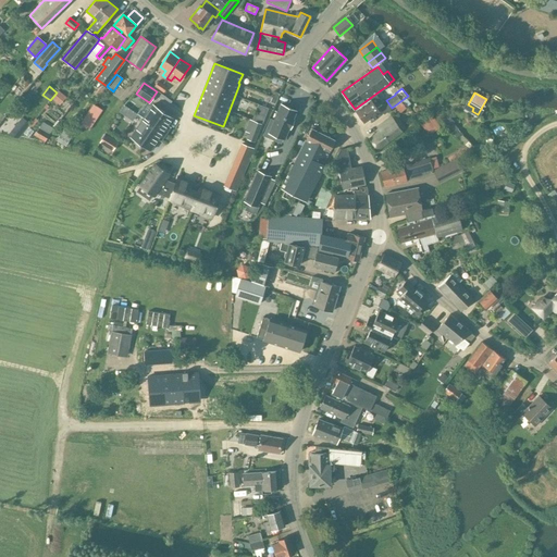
[(356,110),(356,111),(364,122),(379,111),(378,109),(384,106),(376,96),(356,110)]
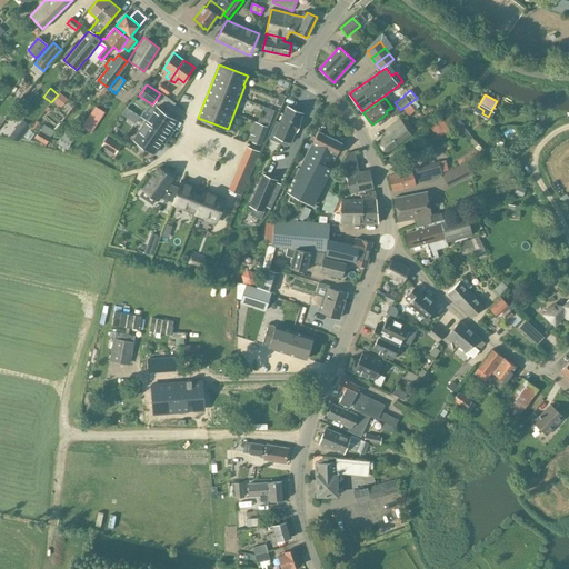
[(408,116),(415,110),(410,105),(403,109),(408,116)]
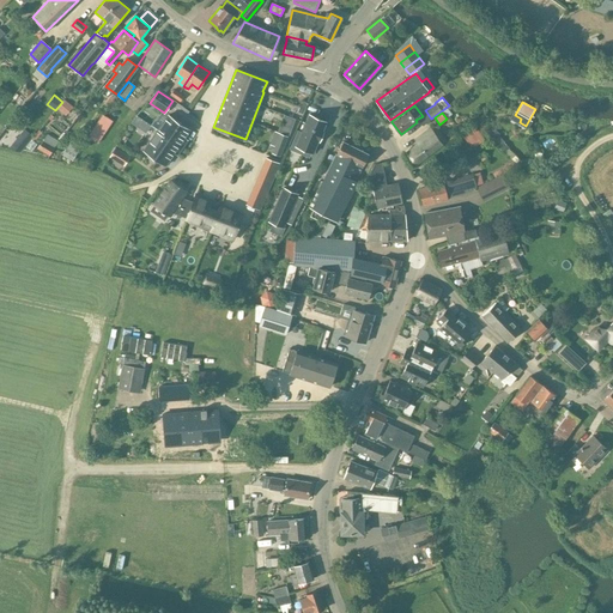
[(113,121),(102,114),(92,128),(103,135),(113,121)]
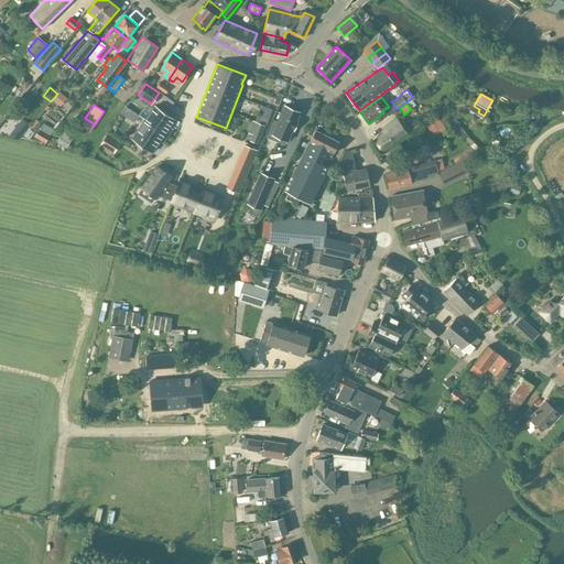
[(175,119),(155,106),(154,105),(154,106),(144,119),(169,137),(173,129),(171,127),(175,119)]
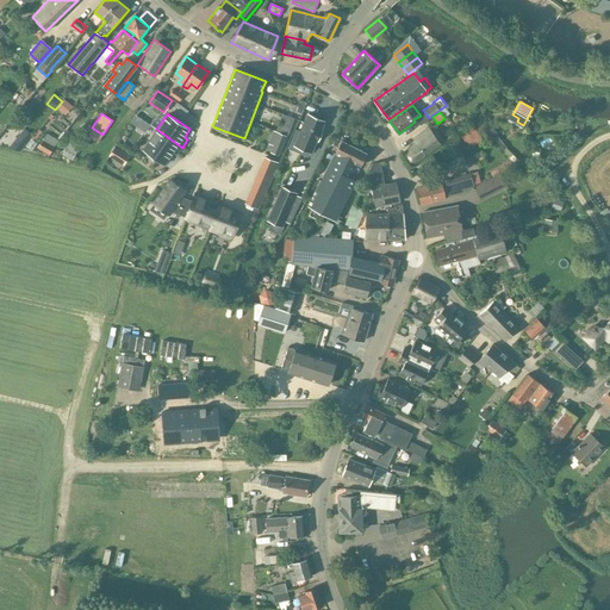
[(288,148),(300,153),(303,149),(311,153),(316,141),(317,141),(322,131),(321,131),(324,122),(307,114),(300,132),(297,130),(288,148)]
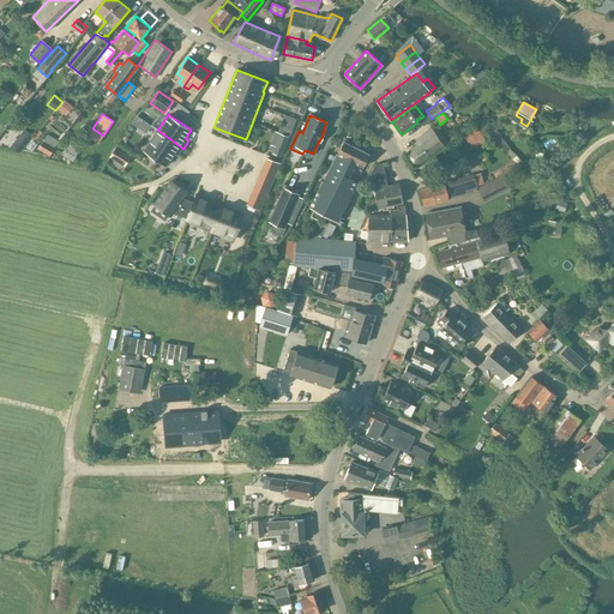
[(282,124),(278,132),(289,136),(293,128),(282,124)]
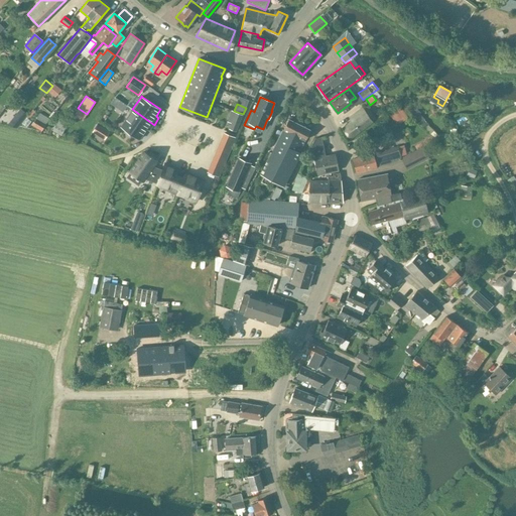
[(408,117),(399,106),(393,110),(402,122),(408,117)]
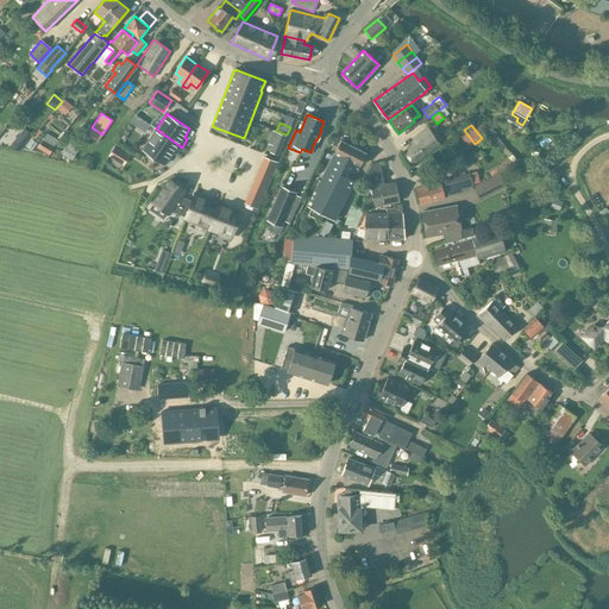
[(496,133),(489,125),(483,132),(490,139),(496,133)]
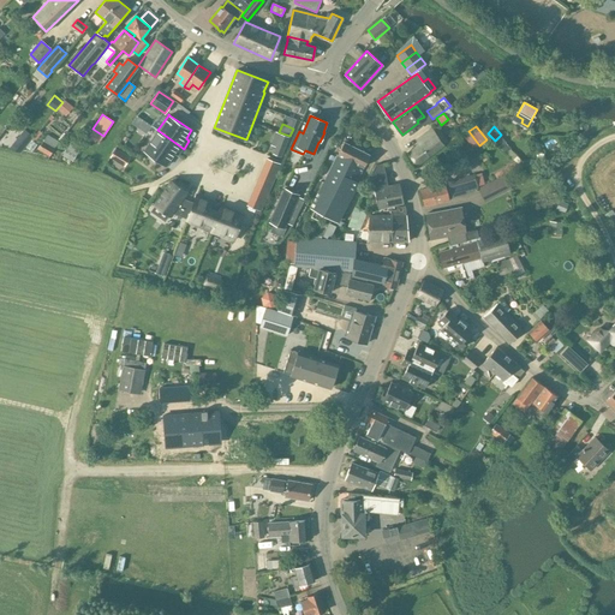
[(445,144),(433,129),(431,127),(416,141),(418,144),(407,153),(417,166),(445,144)]
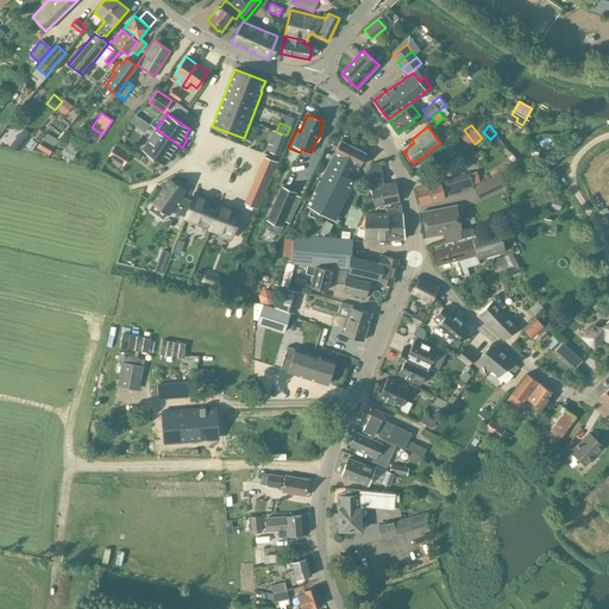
[(25,129),(19,136),(27,143),(32,136),(25,129)]
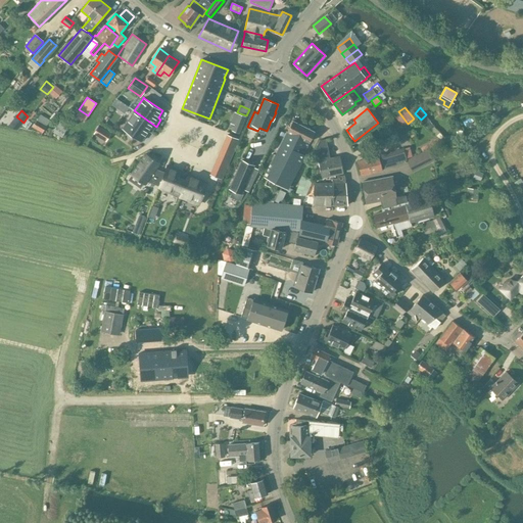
[(152,133),(156,127),(134,110),(122,129),(141,142),(149,131),(152,133)]
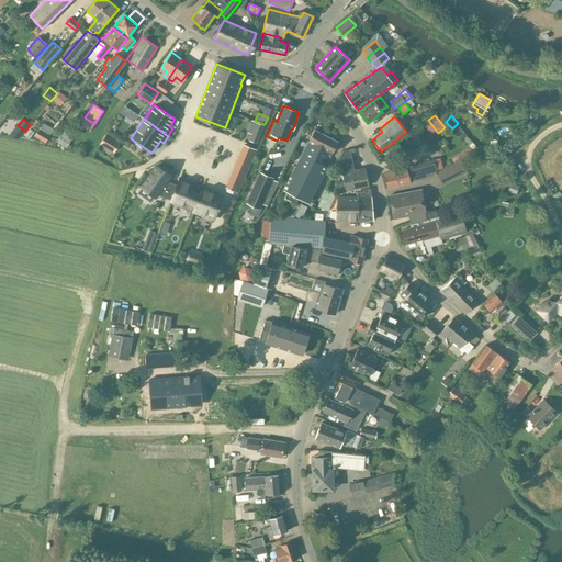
[(35,136),(45,143),(49,136),(48,135),(49,134),(51,135),(54,130),(43,123),(35,136)]
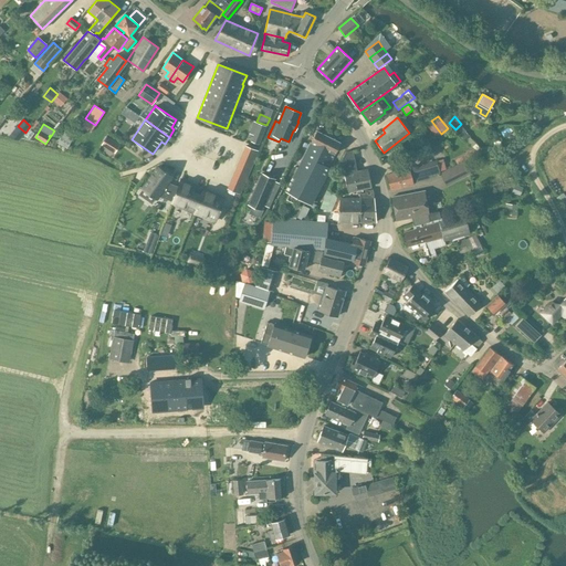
[(259,144),(265,126),(258,124),(251,142),(259,144)]
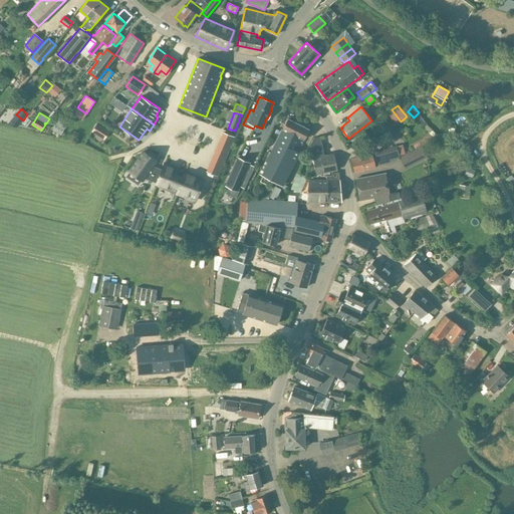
[(66,124),(68,121),(60,116),(52,129),(60,134),(66,124)]
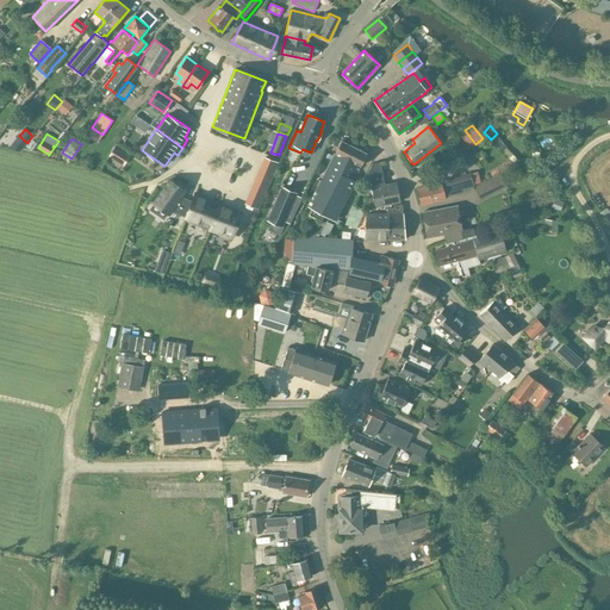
[(341,141),(335,154),(360,166),(366,153),(341,141)]
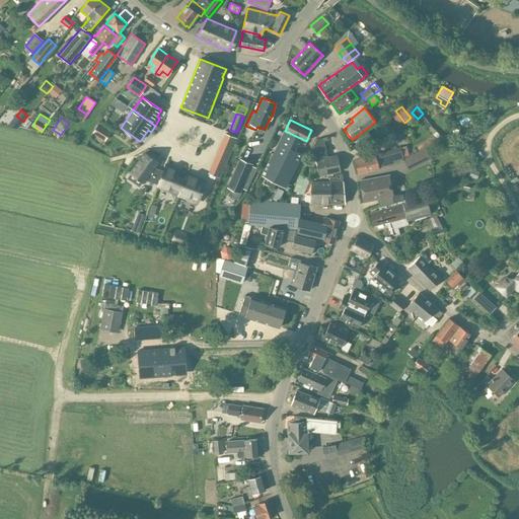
[(108,133),(97,126),(93,132),(104,139),(108,133)]
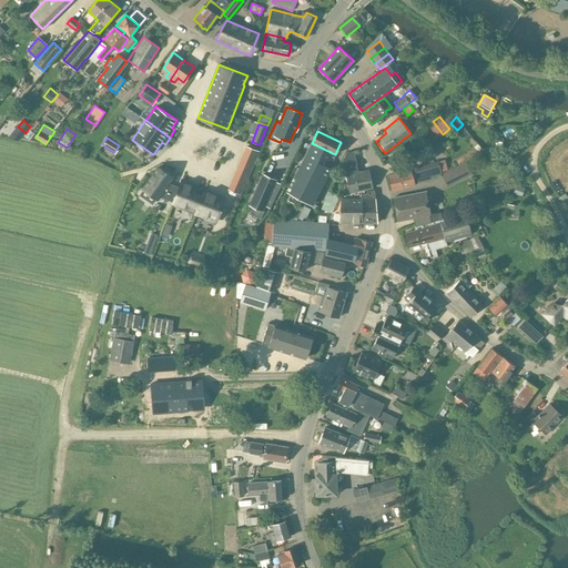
[(312,205),(313,204),(331,169),(330,168),(336,155),(335,154),(312,143),(286,192),(312,205)]
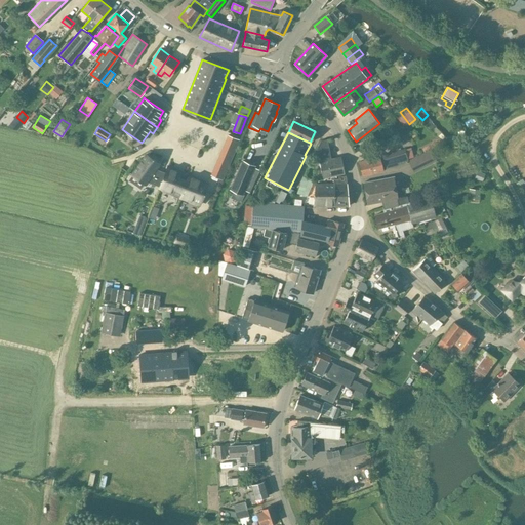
[(240,140),(229,135),(226,143),(237,147),(240,140)]
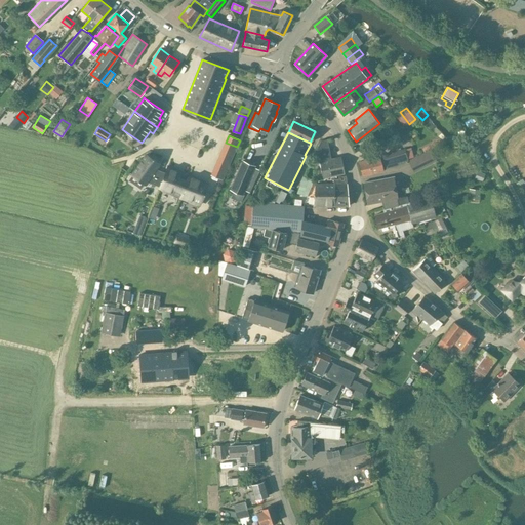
[(316,149),(319,161),(320,161),(323,178),(344,173),(340,157),(331,159),(327,139),(320,140),(316,149)]
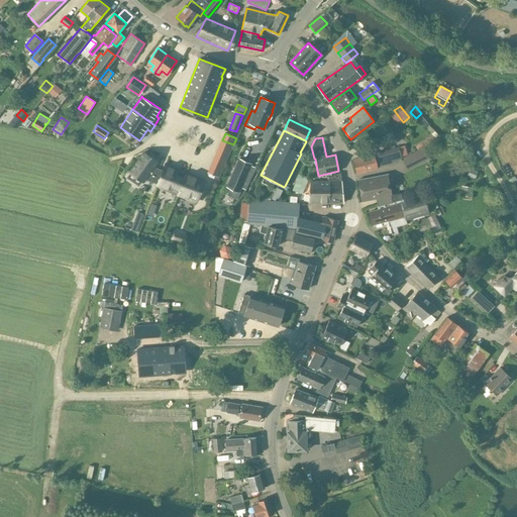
[(230,151),(233,144),(222,140),(219,146),(230,151)]
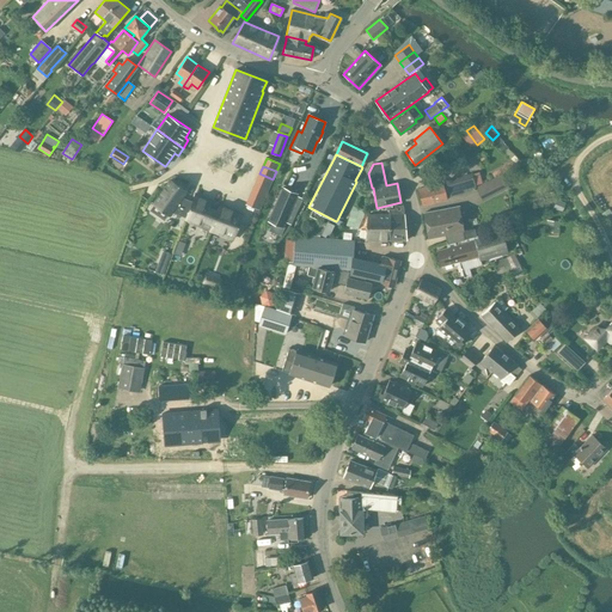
[(270,187),(273,179),(259,173),(257,182),(270,187)]
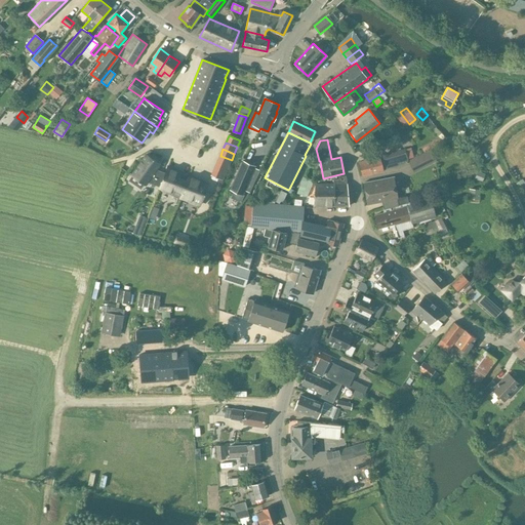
[(379,156),(358,162),(362,175),(382,170),(382,169),(388,166),(398,164),(408,160),(405,150),(379,157),(379,156)]
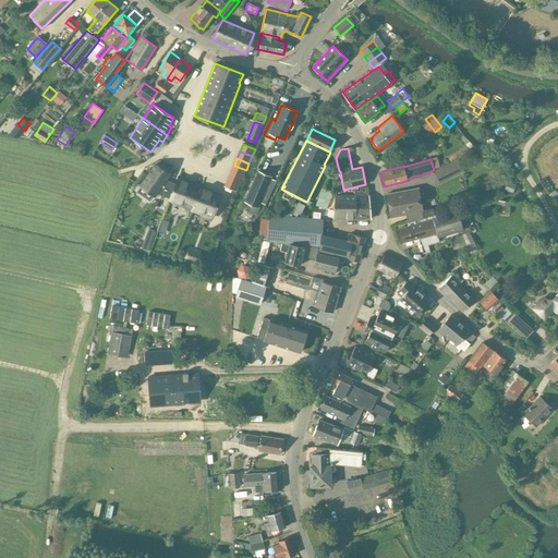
[(439,183),(463,171),(458,160),(434,172),(439,183)]
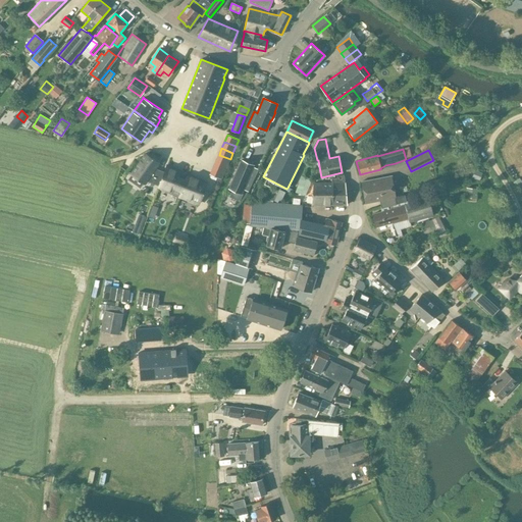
[(155,168),(159,162),(145,153),(131,173),(145,184),(146,180),(159,186),(164,171),(155,168)]
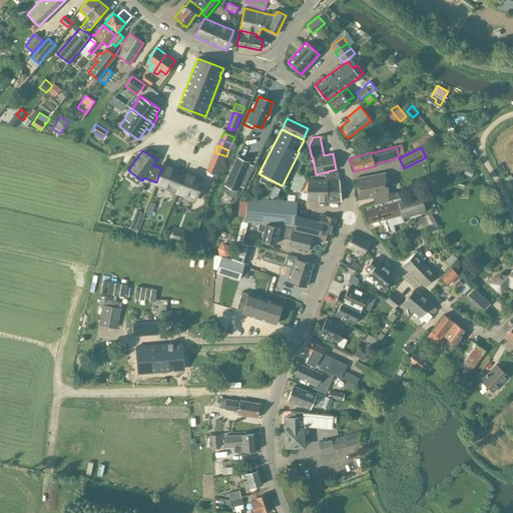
[(223,163),(226,156),(215,152),(212,158),(223,163)]
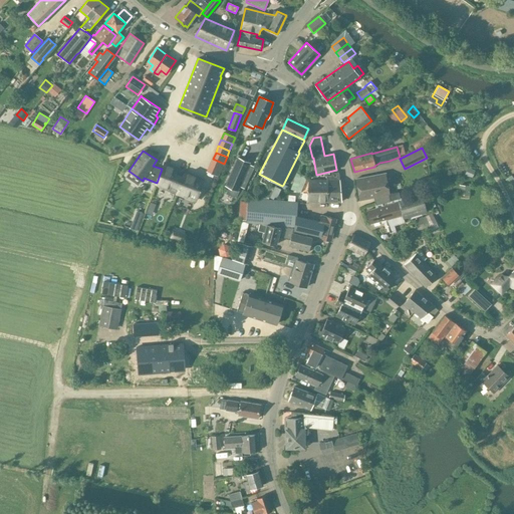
[(225,186),(238,191),(250,163),(237,157),(225,186)]
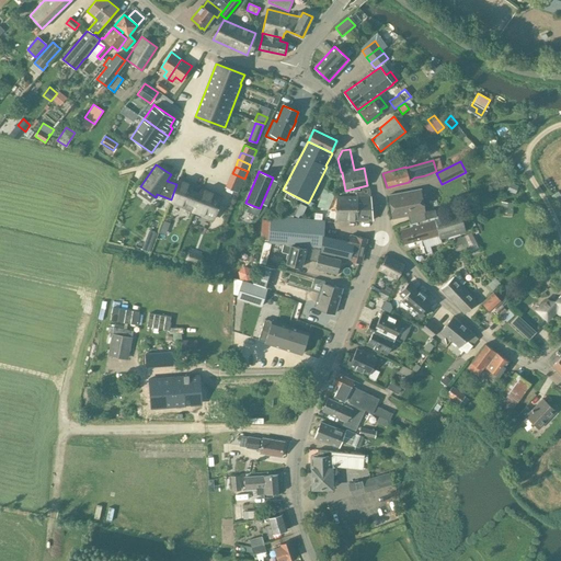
[(241,185),(244,179),(232,173),(229,180),(241,185)]
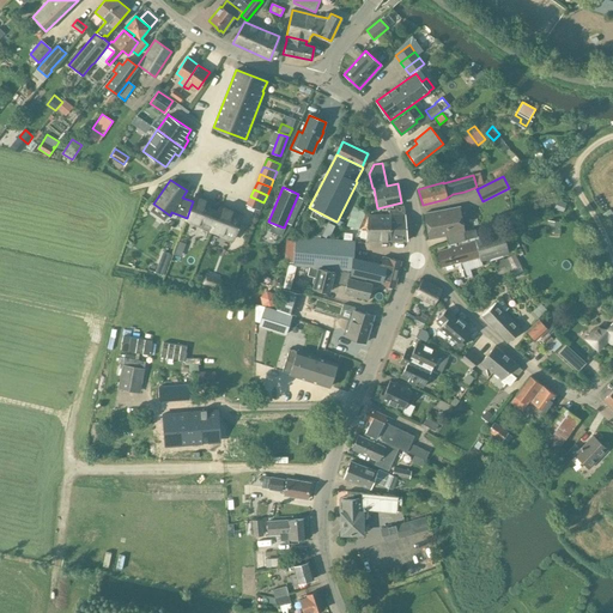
[(210,231),(217,211),(208,207),(211,200),(195,194),(193,201),(187,218),(186,222),(210,231)]
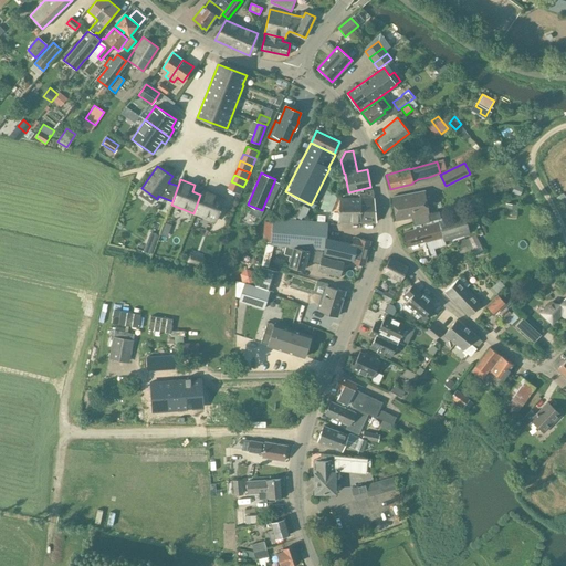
[(240,194),(243,187),(231,181),(228,189),(240,194)]
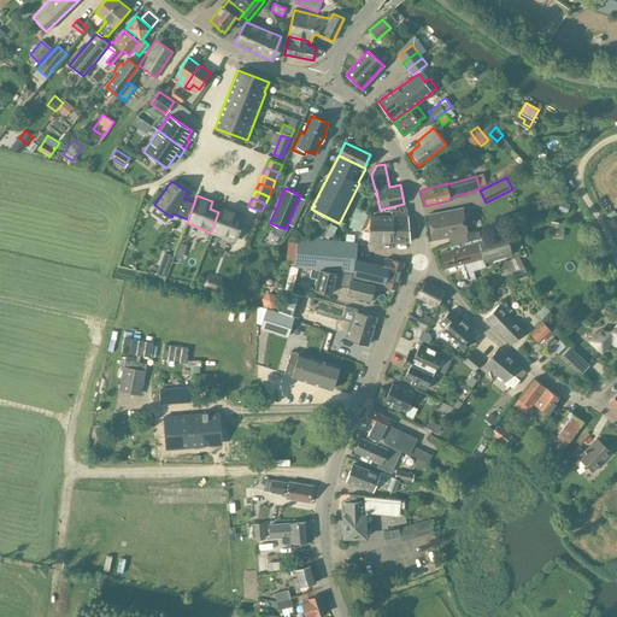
[(562,201),(558,212),(568,216),(571,205),(562,201)]
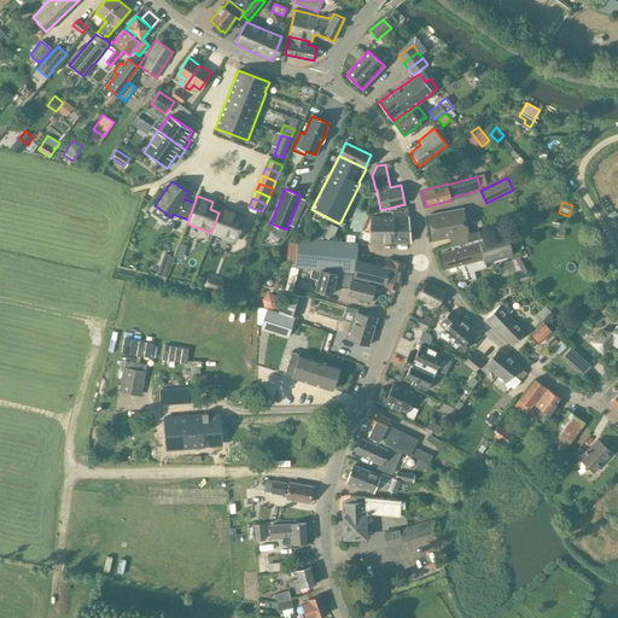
[(234,242),(245,216),(221,208),(219,213),(211,233),(234,242)]
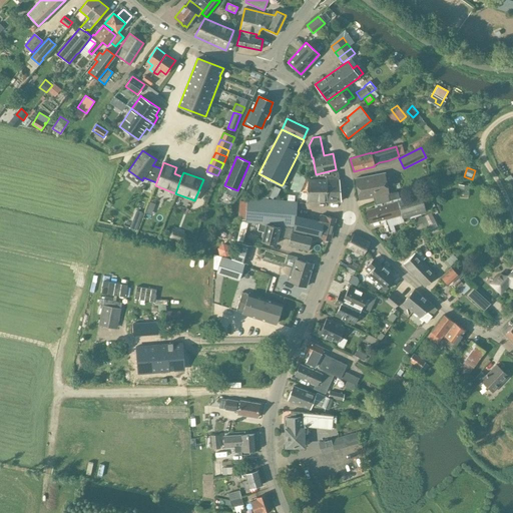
[(303,191),(306,175),(294,172),(291,189),(303,191)]
